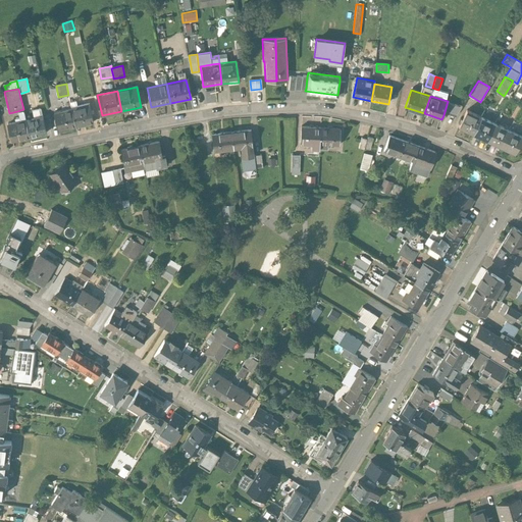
[(462,106),(448,101),(444,115),(445,115),(447,115),(448,113),(456,116),(462,106)]
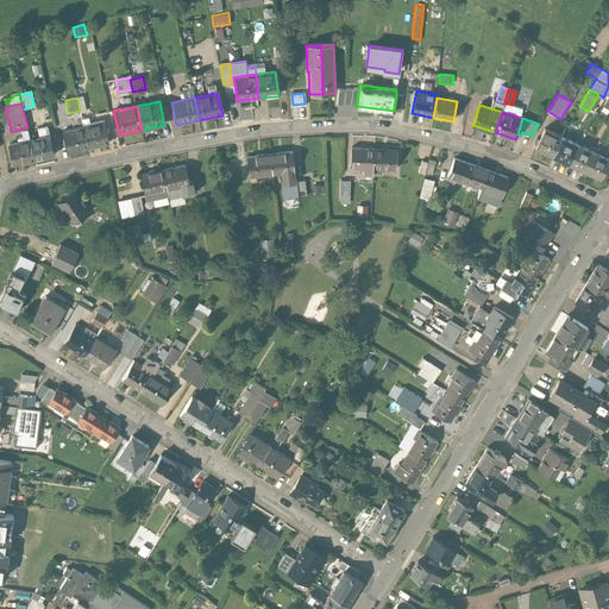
[(108,143),(104,121),(83,126),(88,148),(108,143)]
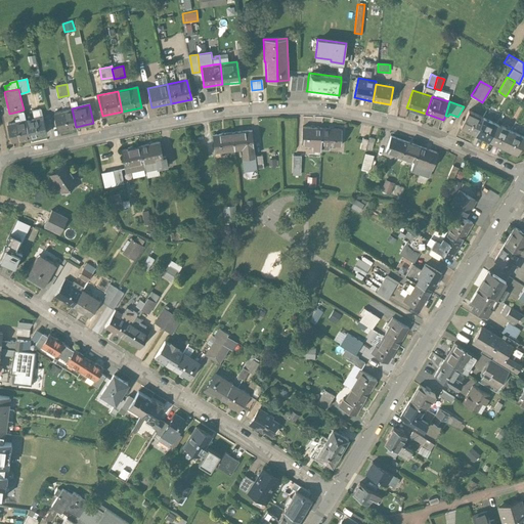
[(34,118),(42,116),(41,108),(33,111),(34,118)]
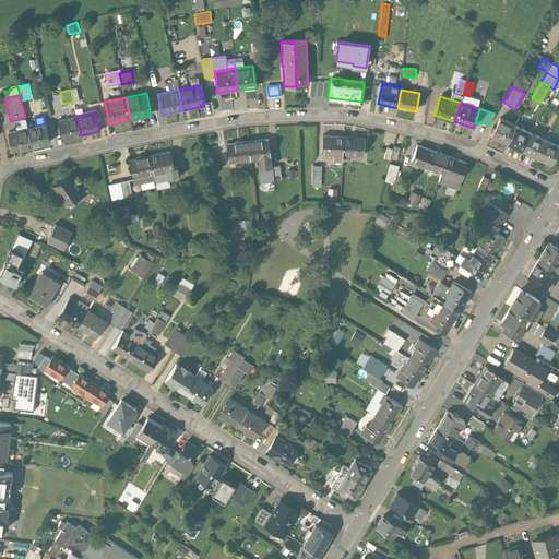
[(81,135),(76,116),(59,119),(62,139),(81,135)]
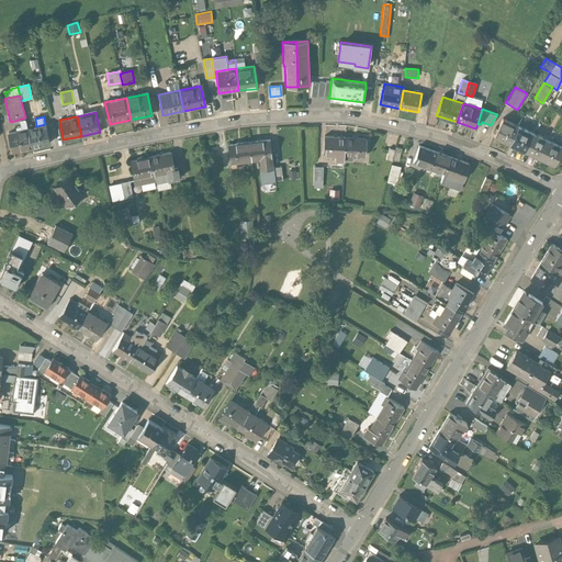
[(18,131),(27,128),(25,117),(19,120),(21,126),(17,127),(18,131)]
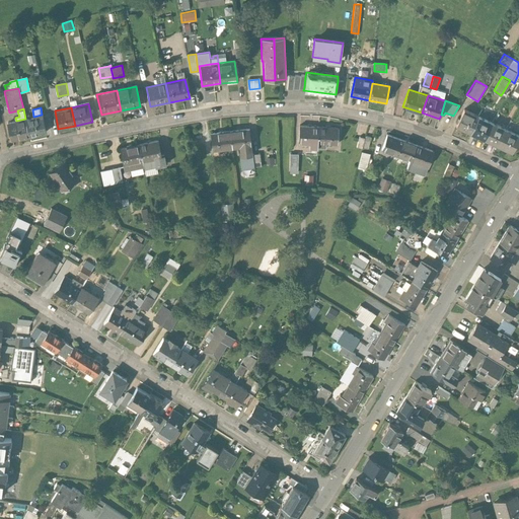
[(470,133),(478,117),(464,109),(456,127),(470,133)]
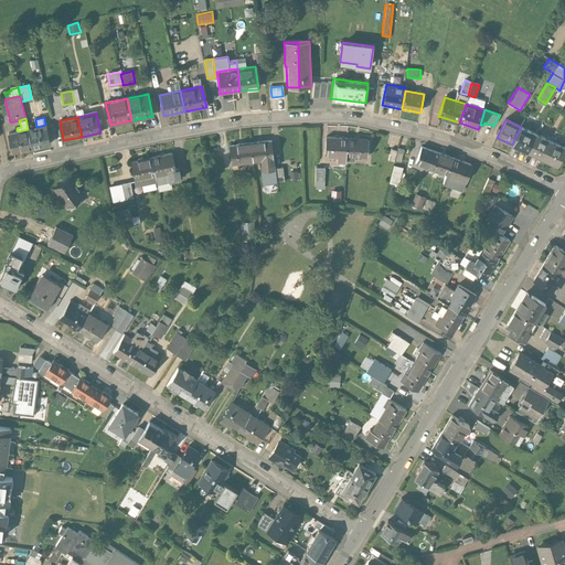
[(50,144),(45,125),(36,127),(28,129),(32,148),(50,144)]
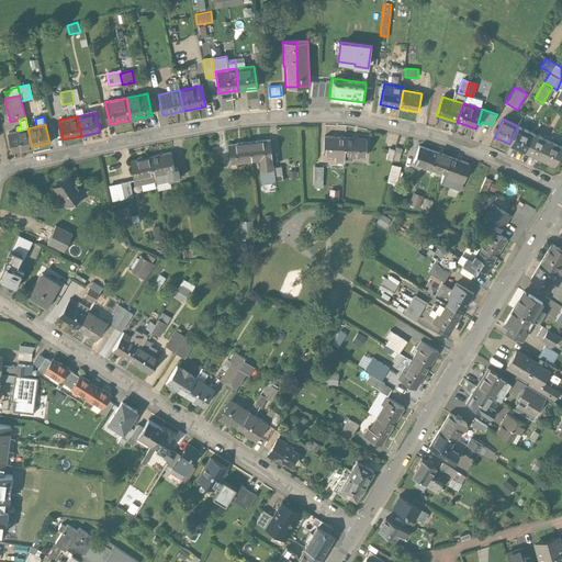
[(524,152),(532,133),(518,126),(509,144),(524,152)]
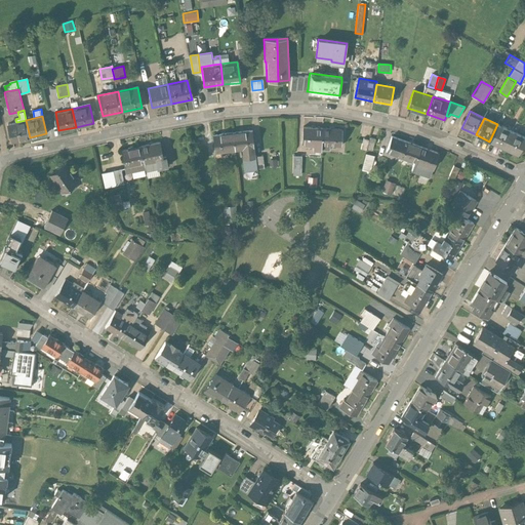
[(30,137),(26,120),(16,122),(8,124),(13,142),(30,137)]
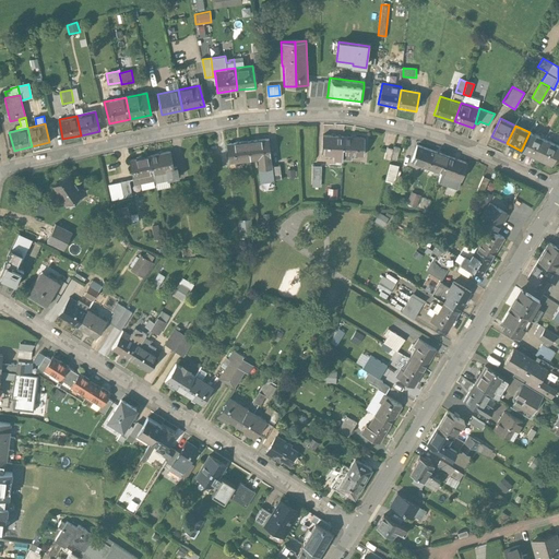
[(537,158),(546,140),(530,132),(521,151),(537,158)]
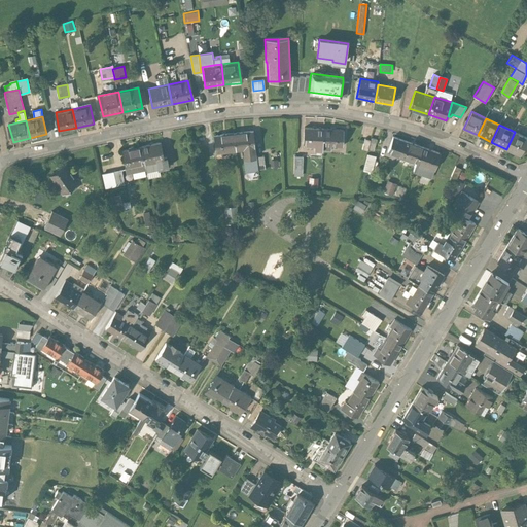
[(324,129),(305,128),(304,144),(315,145),(315,150),(322,150),(324,129)]
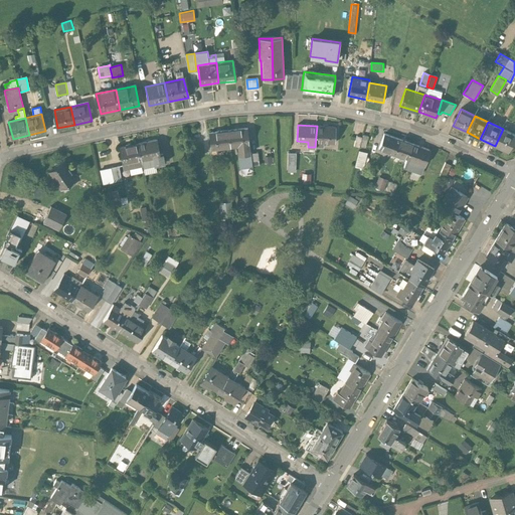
[(335,127),(317,126),(315,147),(323,148),(324,143),(334,143),(335,127)]
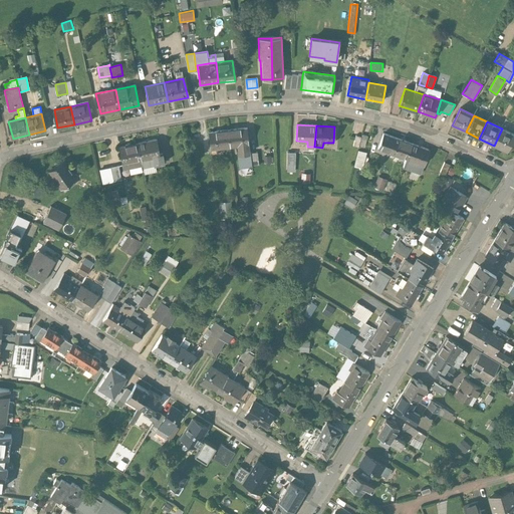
[(230,147),(237,146),(240,168),(251,167),(251,166),(249,154),(247,127),(228,130),(230,147)]
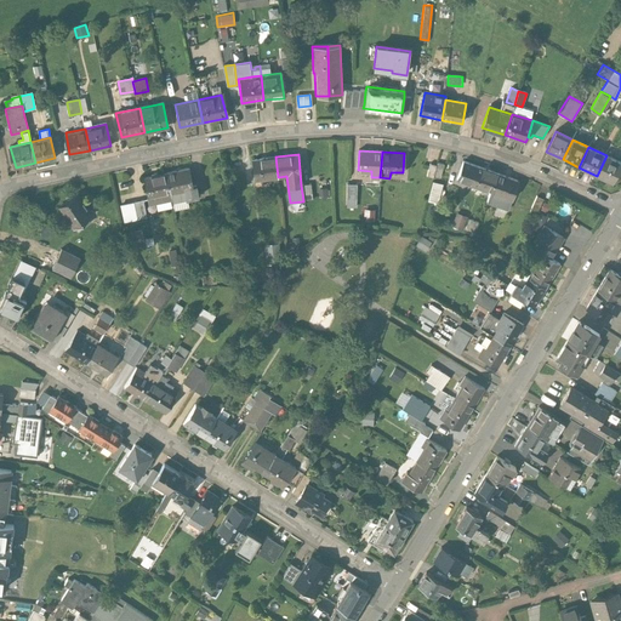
[(620,165),(620,163),(607,155),(597,176),(613,183),(620,165)]
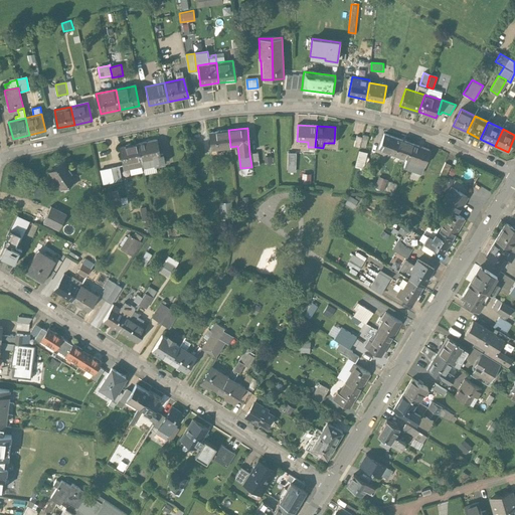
[(230,147),(228,130),(209,132),(211,149),(230,147)]
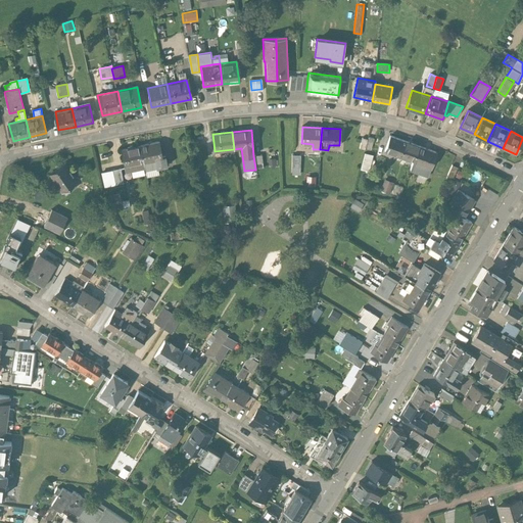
[(413,161),(419,145),(391,135),(385,151),(413,161)]
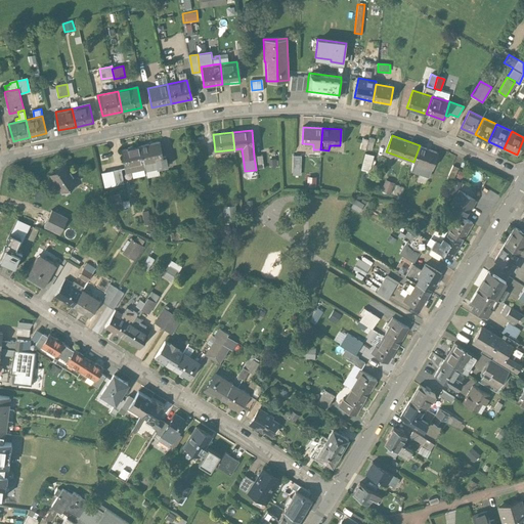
[(140,145),(145,169),(145,170),(167,166),(165,157),(162,158),(159,142),(140,145)]
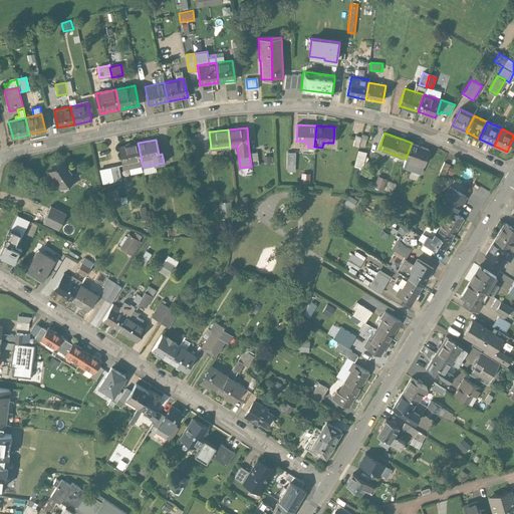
[(143,166),(138,143),(118,147),(121,164),(122,170),(143,166)]
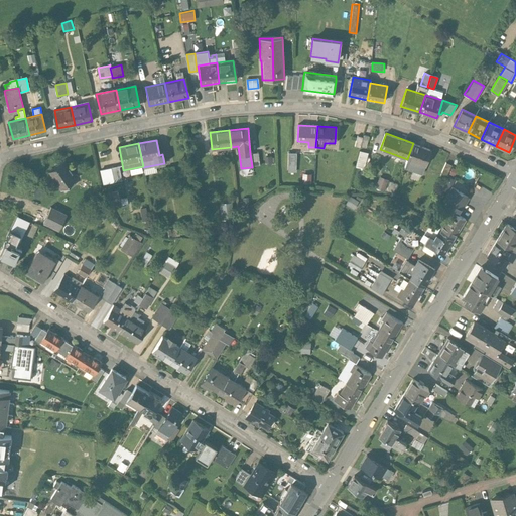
[(430,150),(413,143),(407,159),(404,167),(422,173),(430,150)]
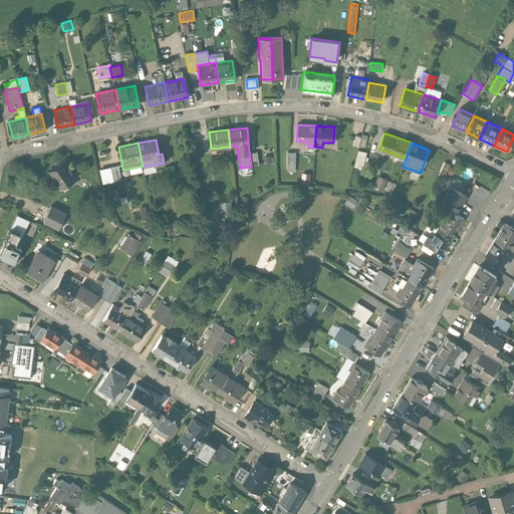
[(366,153),(358,151),(354,166),(362,168),(366,153)]
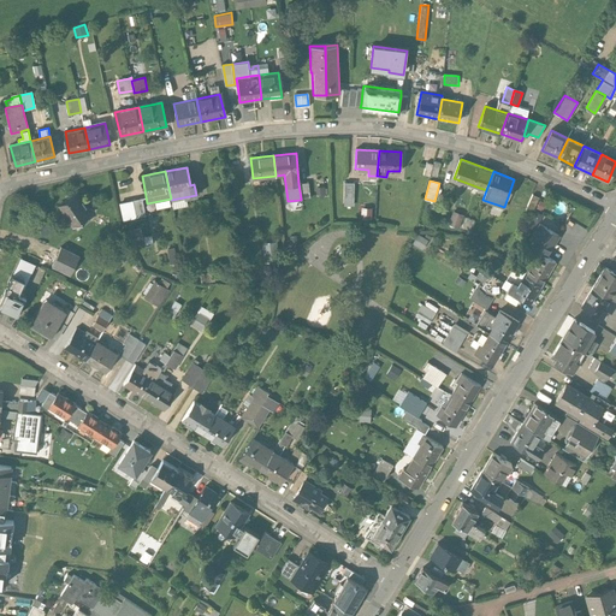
[(298,184),(301,199),(311,197),(308,183),(298,184)]
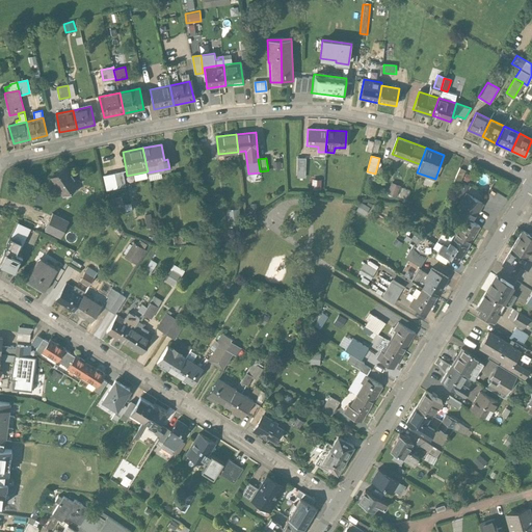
[(79,184),(67,165),(50,177),(63,195),(67,192),(75,187),(79,184)]
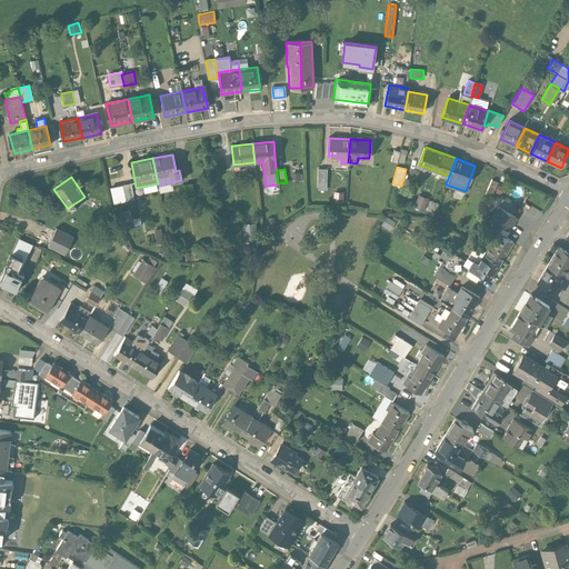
[(498,182),(492,180),(487,193),(492,196),(493,191),(498,183),(498,182)]
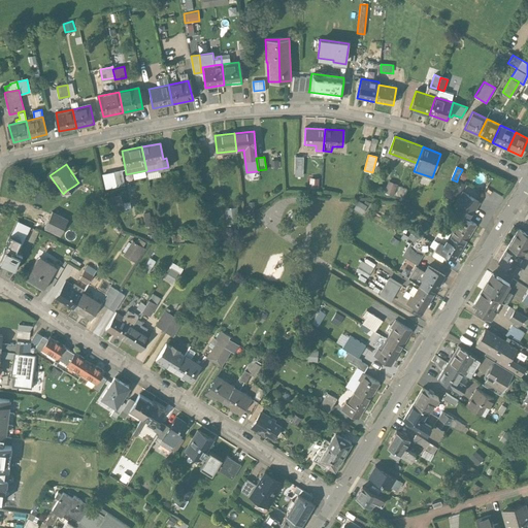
[(125,184),(123,169),(113,171),(117,186),(125,184)]
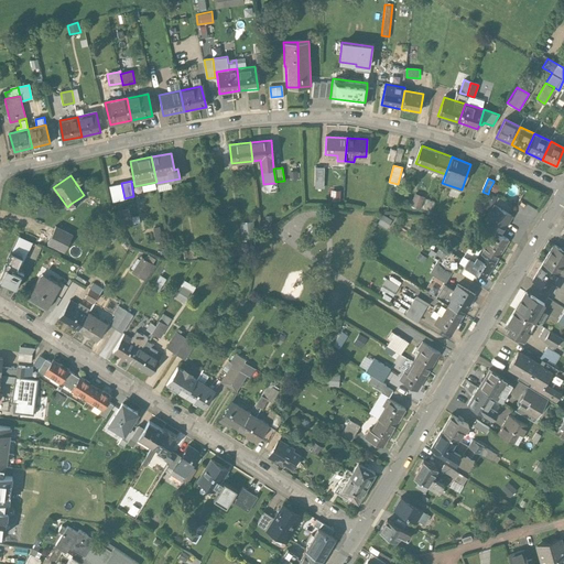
[(498,184),(494,182),(489,190),(495,192),(498,184)]
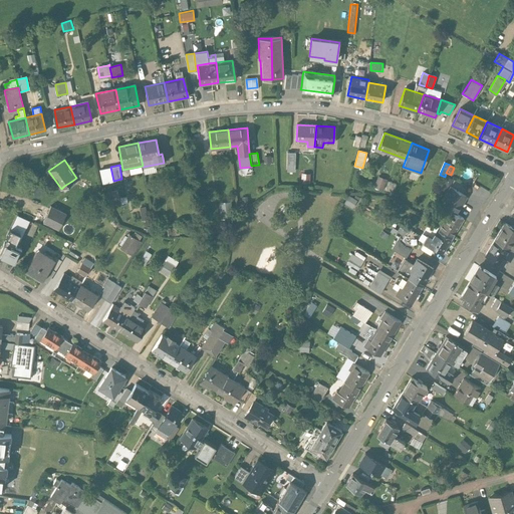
[(113,181),(110,167),(99,169),(102,183),(113,181)]
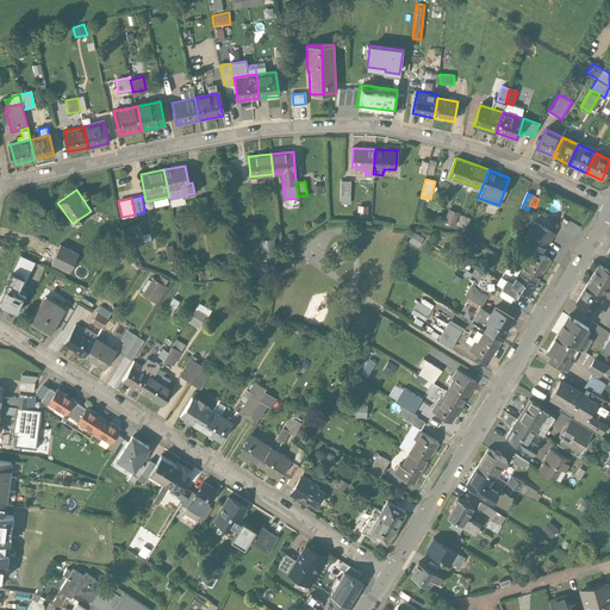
[(368,207),(359,206),(358,217),(367,218),(368,207)]
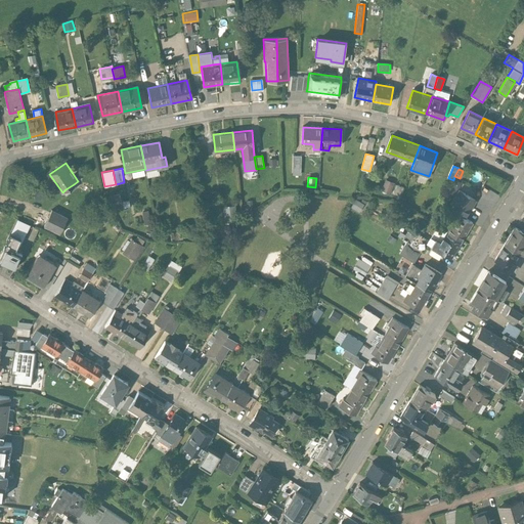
[(394,183),(386,180),(382,189),(390,192),(394,183)]
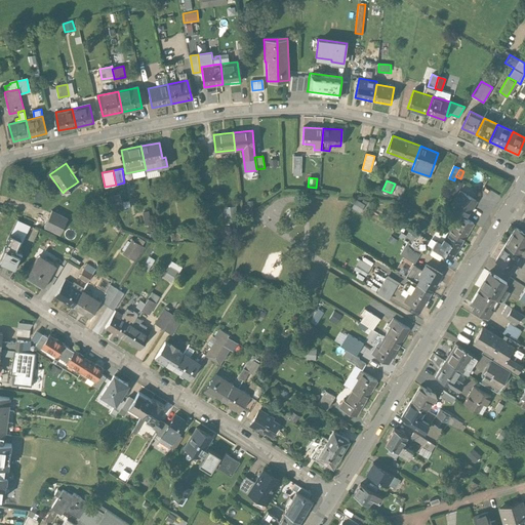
[(77,188),(74,185),(66,190),(69,194),(77,188)]
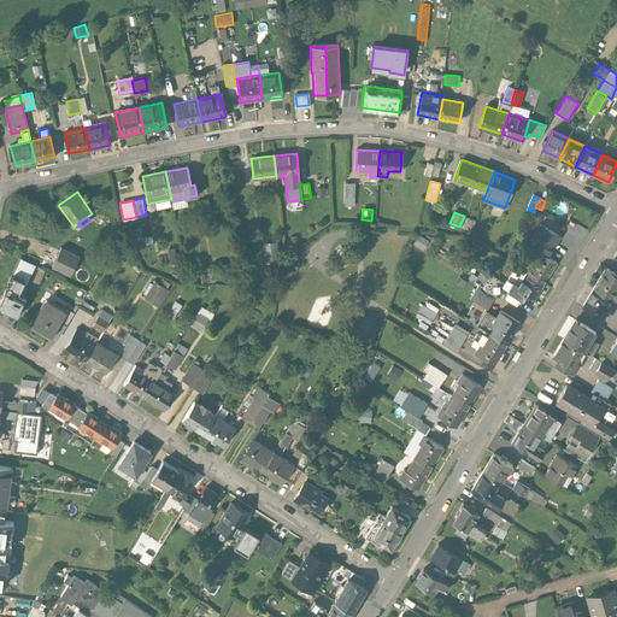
[(475,221),(466,218),(463,228),(471,231),(475,221)]
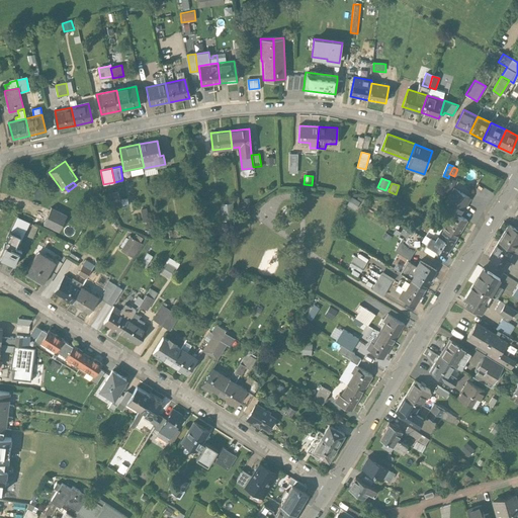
[(460,214),(471,197),(454,187),(443,203),(455,210),(460,214)]
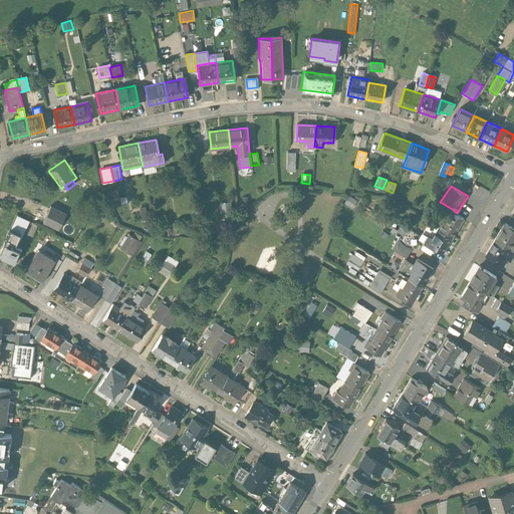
[(349,197),(345,203),(353,208),(357,201),(349,197)]
